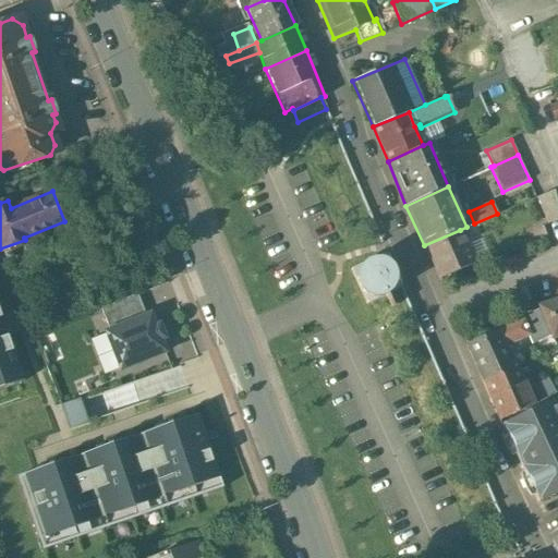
[(460,230),(424,245),(438,278),(473,262),(471,255),(460,230)]
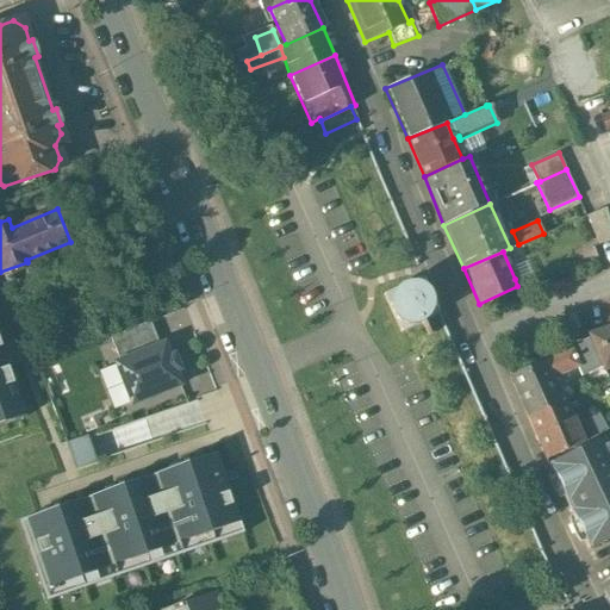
[(515,279),(517,286),(539,279),(535,269),(515,279)]
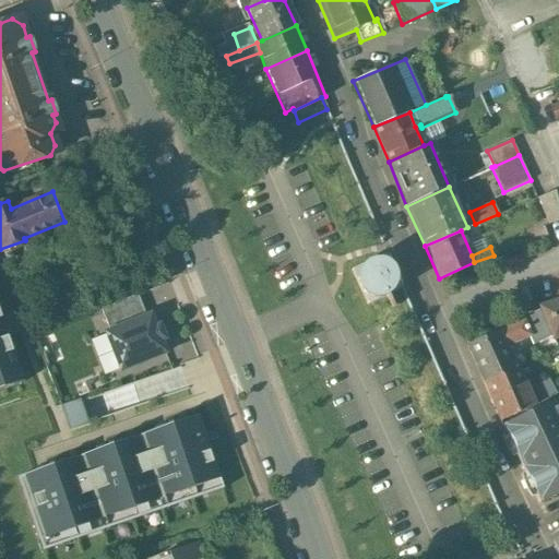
[(387,252),(351,269),(366,304),(385,296),(391,308),(397,305),(392,293),(402,288),(387,252)]
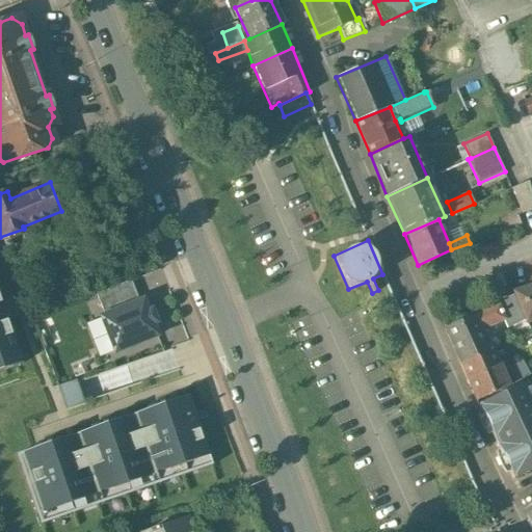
[(105,315),(139,301),(131,281),(97,294),(105,315)]
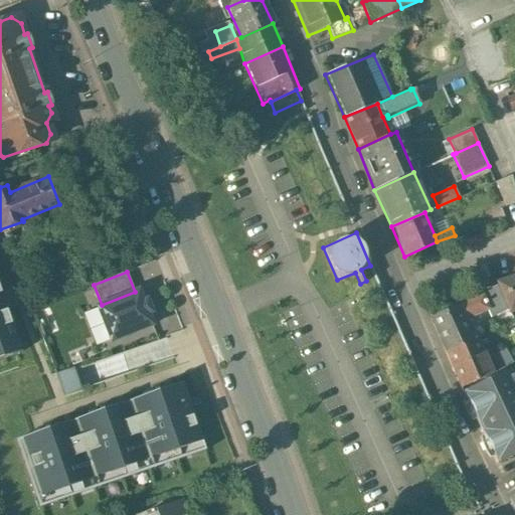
[(514,275),(496,281),(497,285),(500,293),(507,310),(509,313),(514,310),(514,275)]
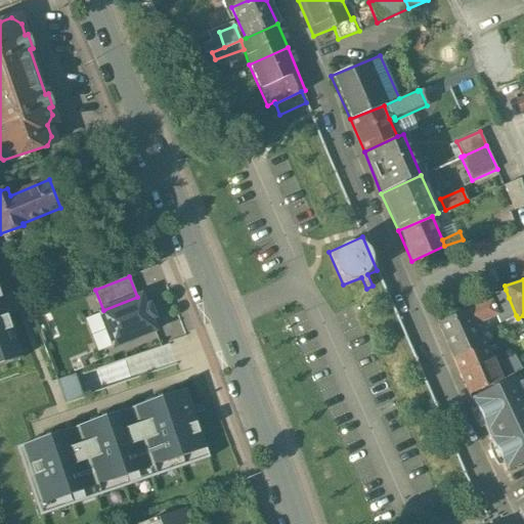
[(495,298),(488,301),(490,306),(509,298),(506,290),(494,295),(495,298)]
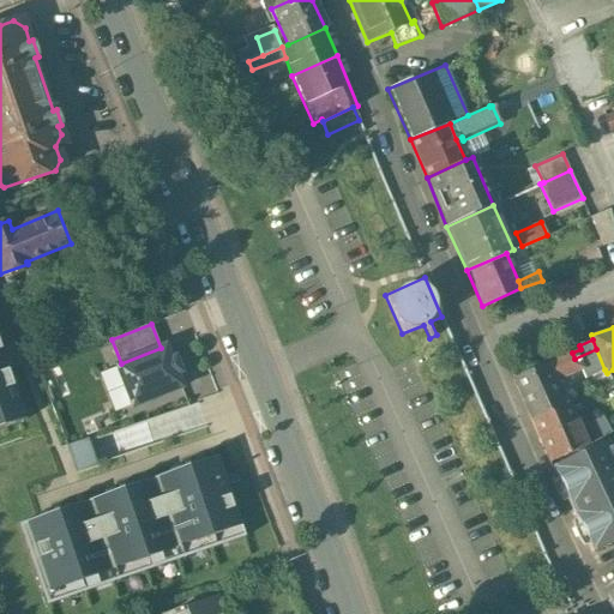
[(0,342),(0,428),(26,419),(0,342)]
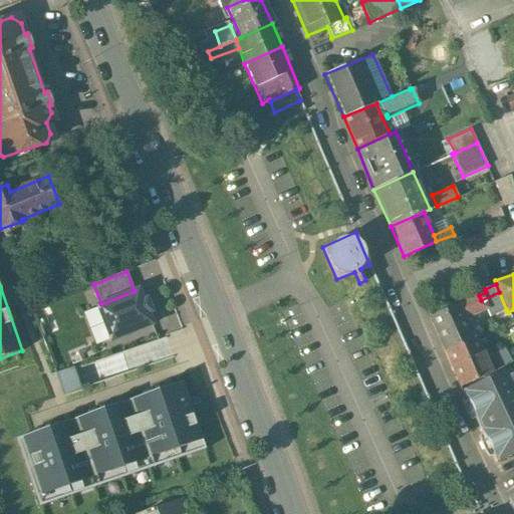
[(101,304),(96,306),(110,341),(152,325),(148,313),(151,312),(147,300),(143,301),(138,290),(135,291),(101,304)]
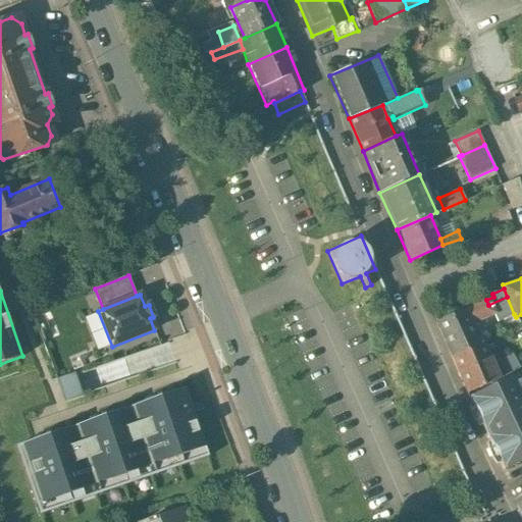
[(488,305),(492,314),(496,322),(514,314),(507,297),(488,305)]
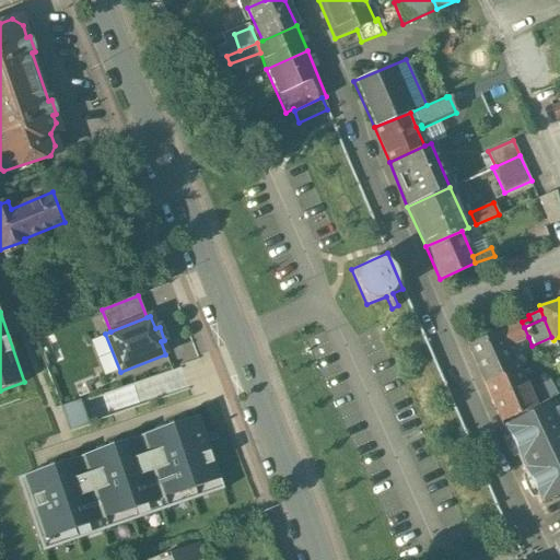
[(522,322),(498,331),(504,348),(528,337),(524,327),(522,322)]
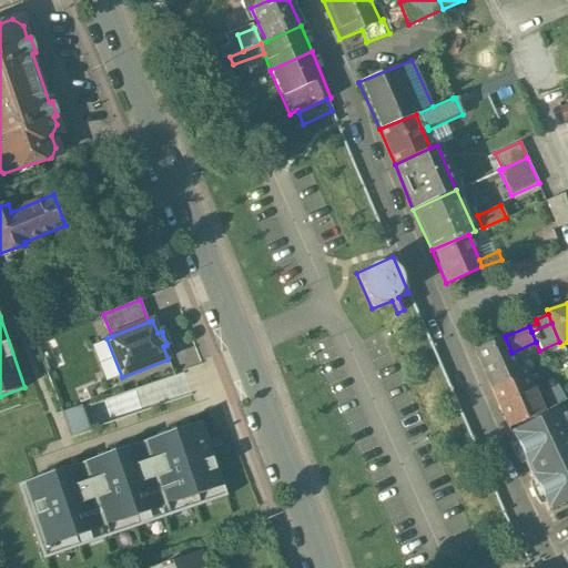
[(505,336),(474,351),(490,387),(520,374),(511,353),(505,336)]
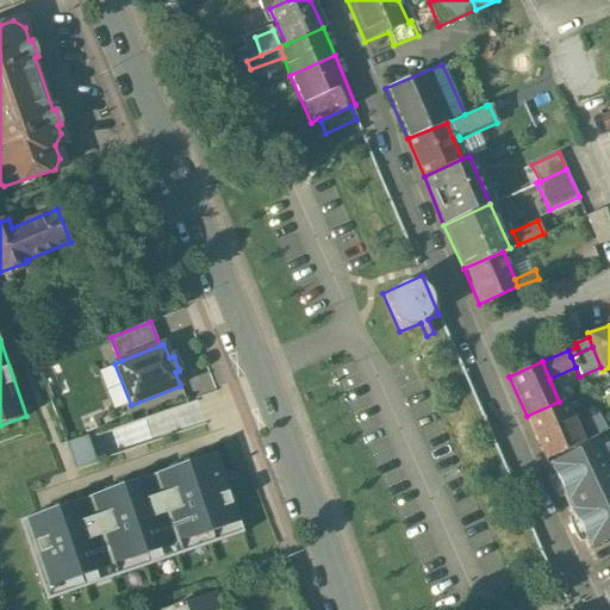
[(564,400),(559,402),(527,416),(545,459),(582,442),(564,400)]
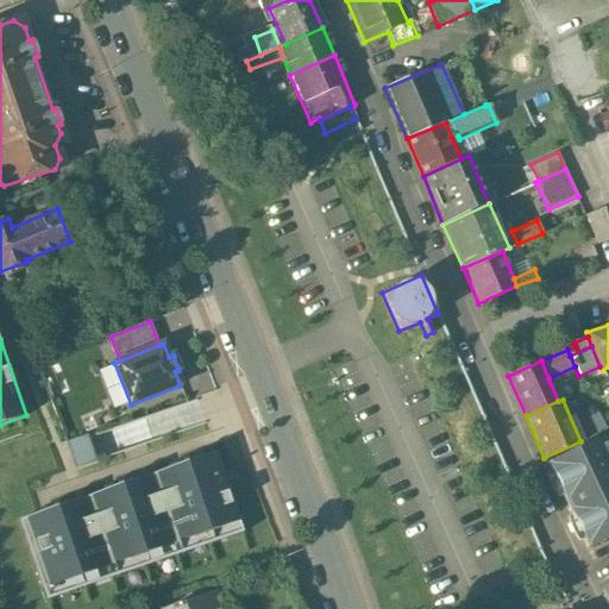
[(590,441),(600,438),(608,433),(596,413),(581,420),(590,441)]
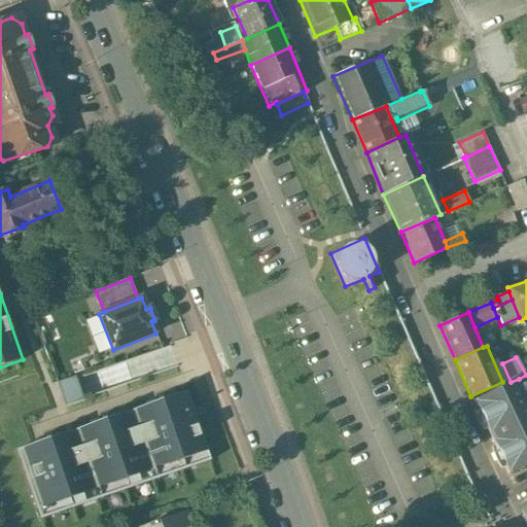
[(77,374),(60,380),(67,402),(84,396),(77,374)]
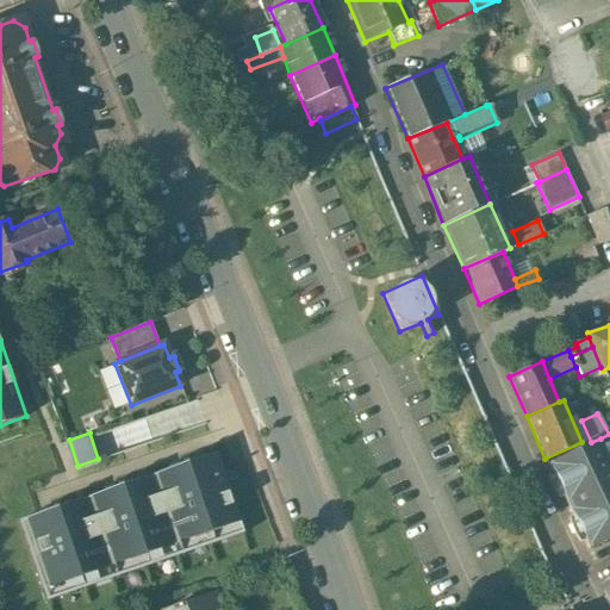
[(609,537),(609,458),(601,439),(591,442),(547,464),(586,549),(609,537)]
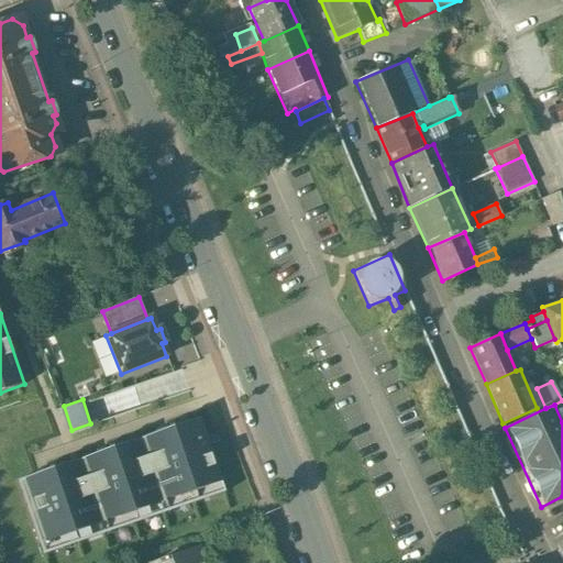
[(201,421),(19,482),(43,554),(225,494),(201,421)]
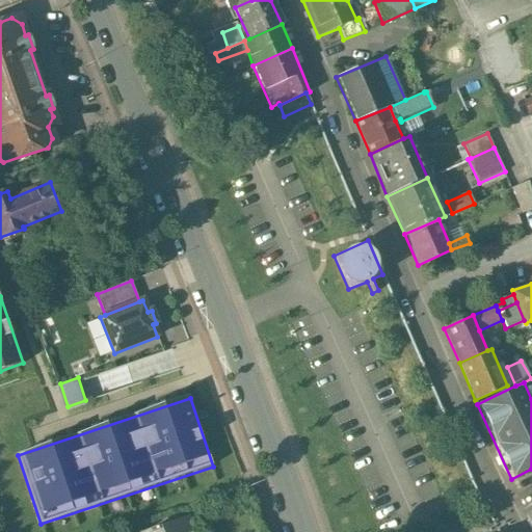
[(531,530),(531,504),(521,510),(526,522),(531,530)]
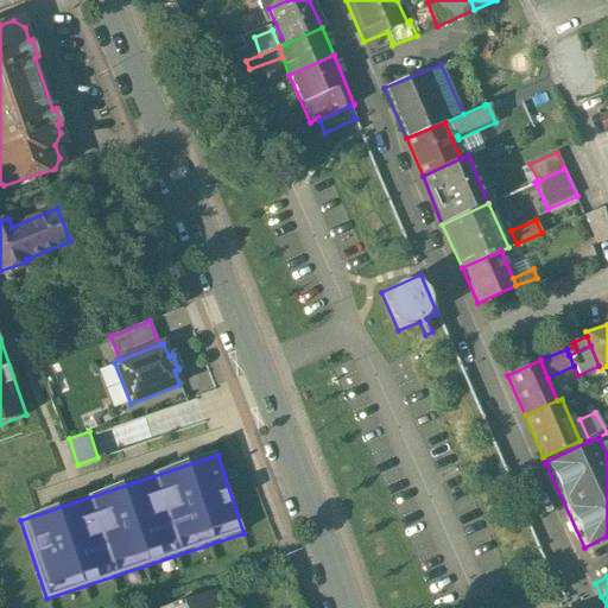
[(178,602),(160,607),(216,607),(210,593),(179,606),(178,602)]
